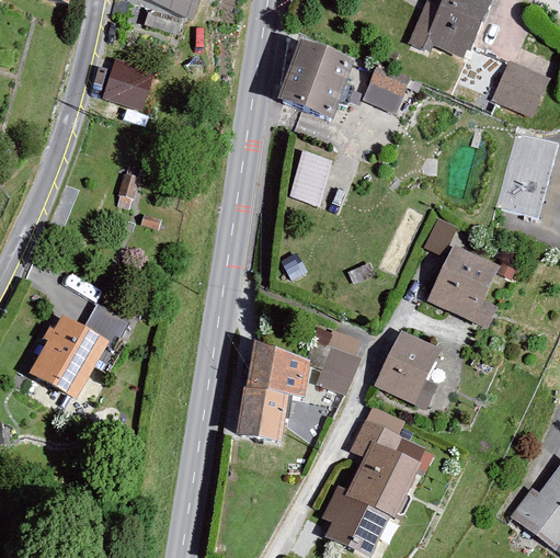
[(121,0),(193,23),(200,0),(121,0)]
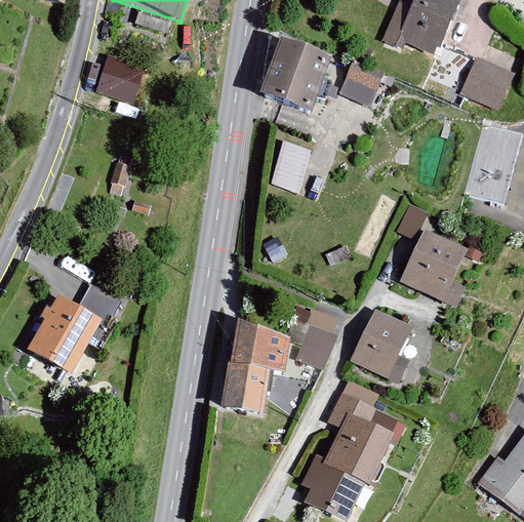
[(414,0),(412,5),(400,0),(383,40),(401,49),(405,42),(436,55),(460,0),(414,0)]
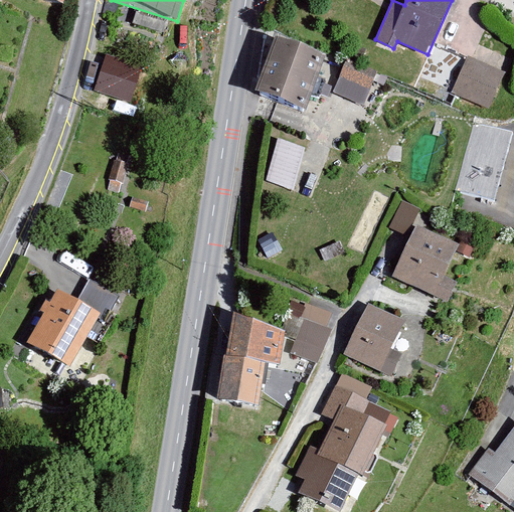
[(325,56),(277,39),(257,93),(306,111),(325,56)]
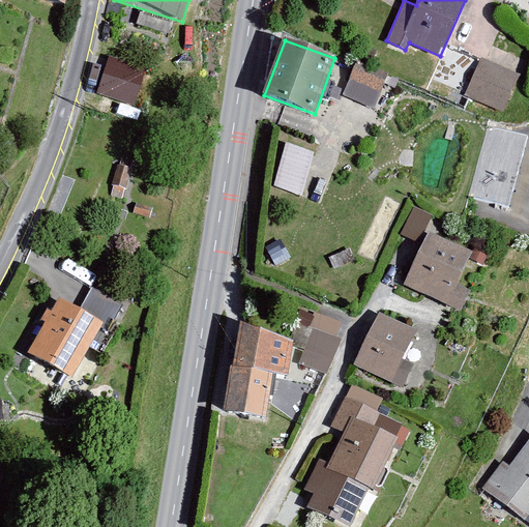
[(146,66),(109,55),(96,92),(134,106),(146,66)]
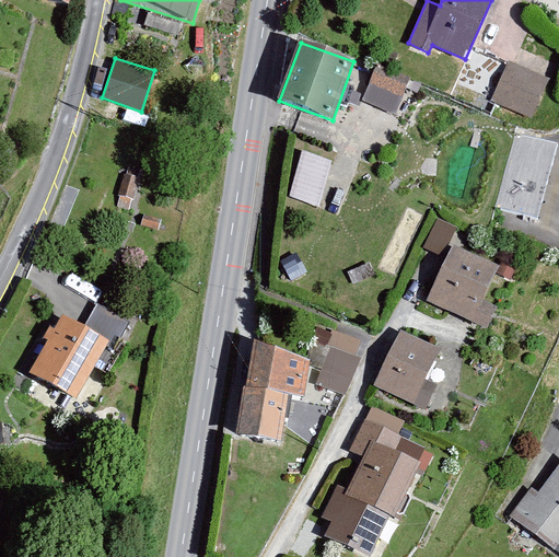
[(547,79),(509,60),(491,99),(532,117),(547,79)]
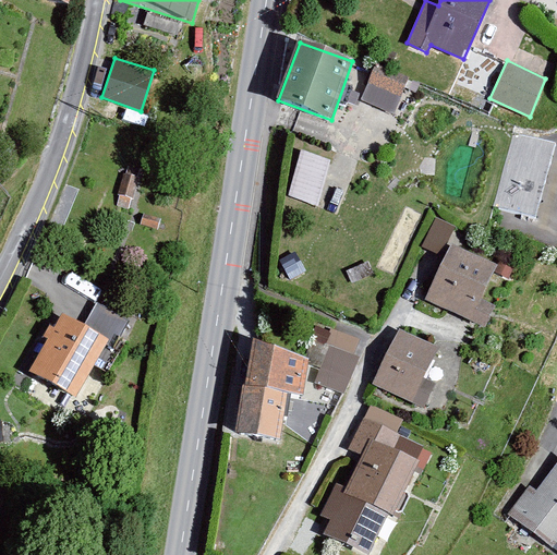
[(409,76),(376,62),(361,99),(394,113),(409,76)]
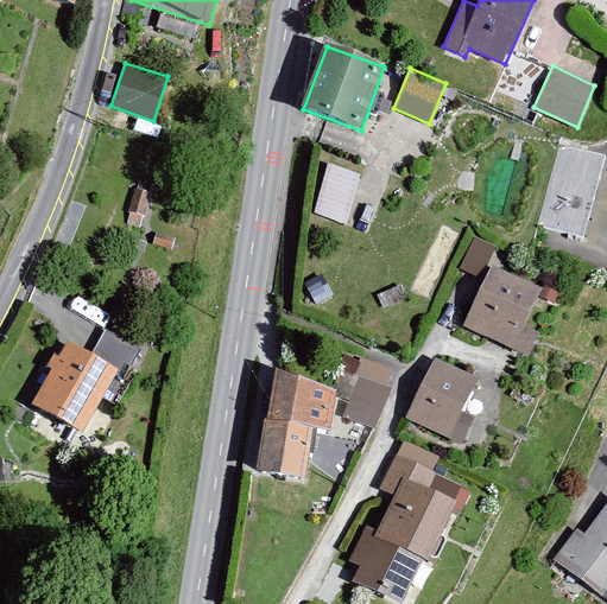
[(606,154),(558,144),(537,224),(583,236),(606,154)]
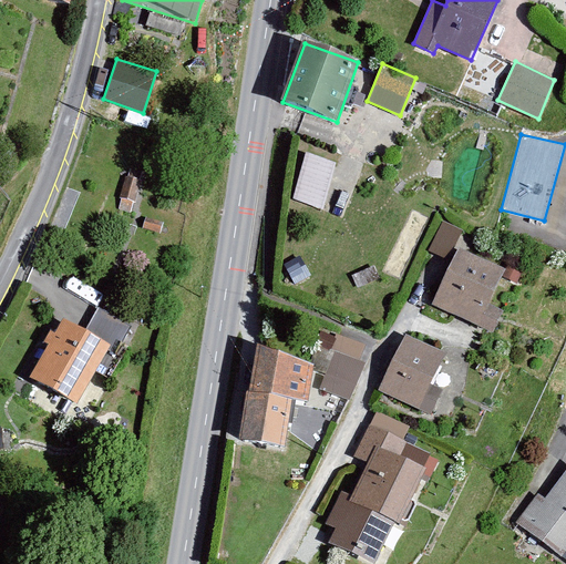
[(336,162),(306,151),(292,197),(322,209),(336,162)]
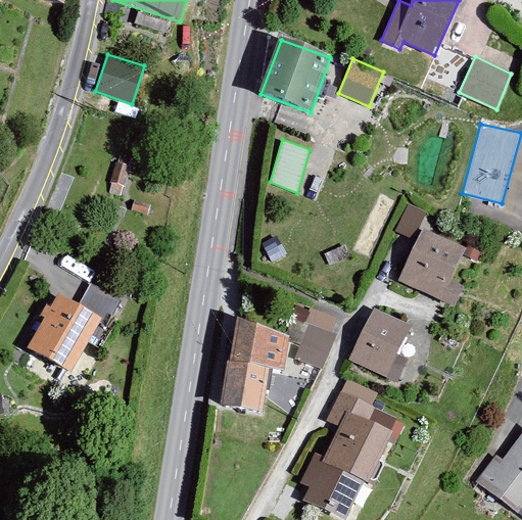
[(131,156),(120,153),(117,161),(114,160),(109,181),(111,181),(109,190),(120,193),(123,184),(124,185),(129,164),(128,164),(131,156)]
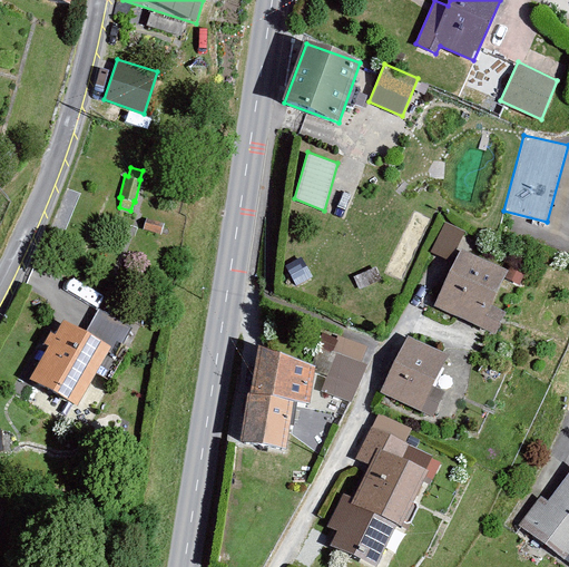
[(163,223),(146,217),(143,227),(159,233),(163,223)]
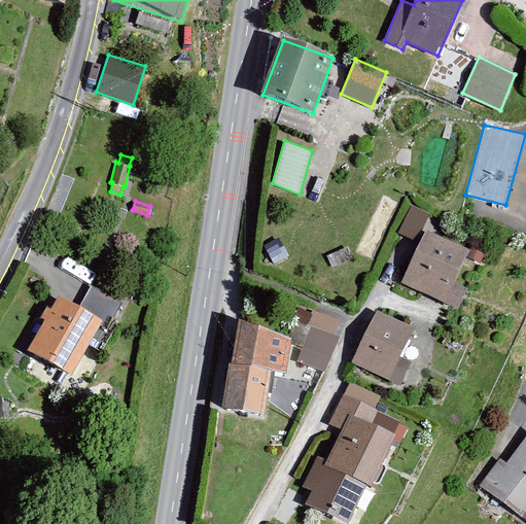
[(430,212),(412,204),(398,233),(418,241),(430,212)]
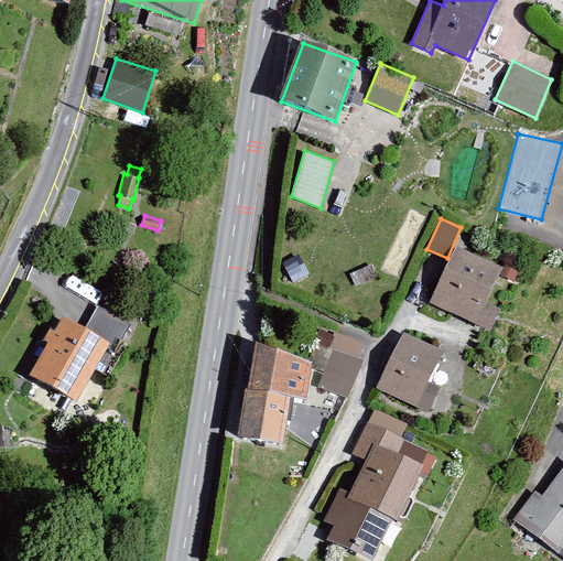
[(502,268),(457,247),(430,303),(490,332),(500,309),(487,301),(499,274),(502,268)]
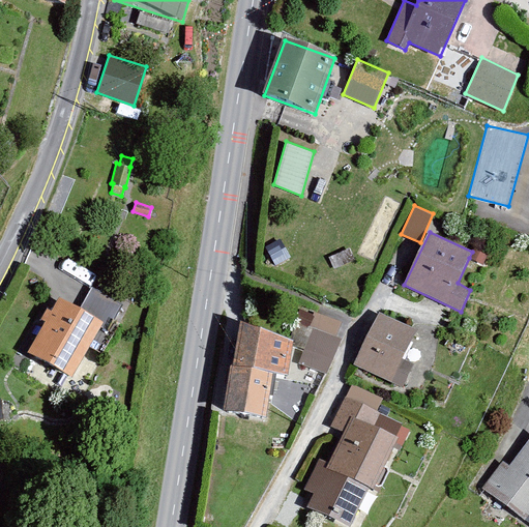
[(280,238),(265,245),(274,265),(291,257),(280,238)]
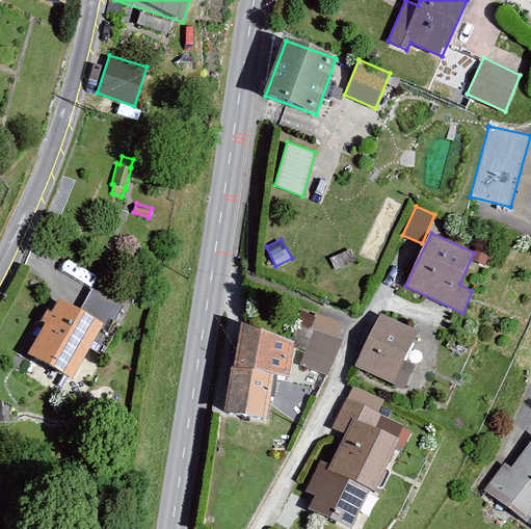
[(474,253),(471,259),(485,264),(492,249),(478,243),(474,253)]
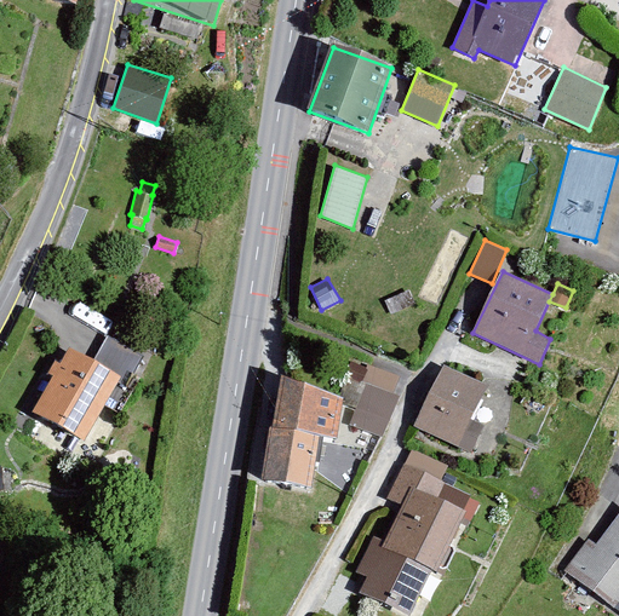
[(92,361),(68,347),(59,363),(55,360),(47,373),(52,376),(32,413),(84,443),(120,379),(127,381),(143,355),(107,334),(92,361)]
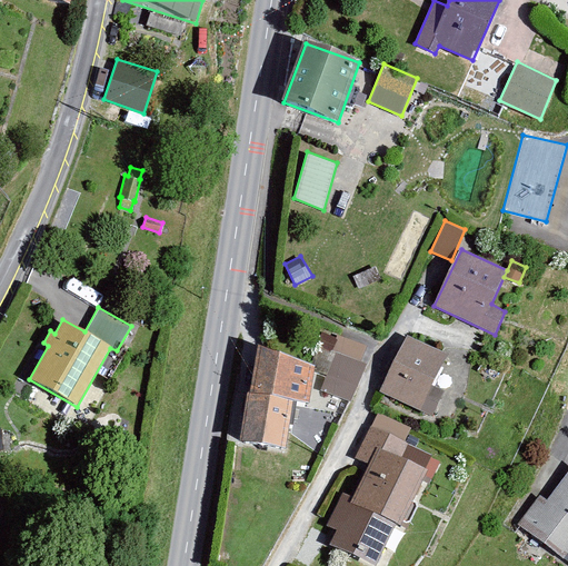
[(336,336),(321,330),(310,365),(315,366),(315,370),(327,376),(321,389),(349,400),(366,361),(361,360),(367,344),(337,333),(336,336)]
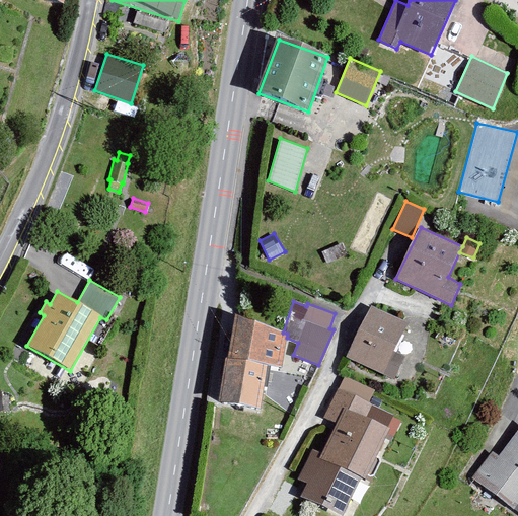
[(408,322),(371,305),(348,356),(395,380),(405,357),(394,351),(408,322)]
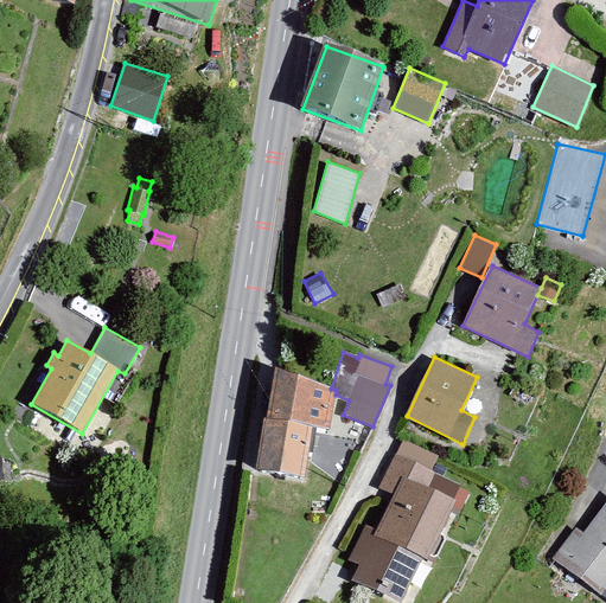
[(331,389),(276,370),(267,419),(265,419),(256,472),(305,478),(313,428),(331,430),(336,395),(336,390),(331,389)]
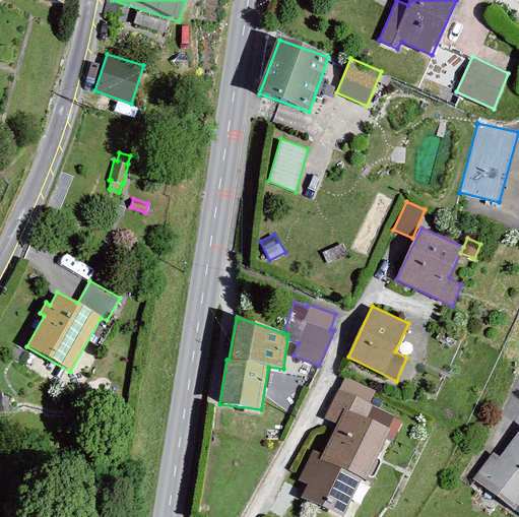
[(376,390),(345,376),(325,417),(337,424),(323,454),(313,449),(299,479),(308,483),(301,497),(341,516),(343,516),(363,479),(367,481),(391,431),(388,430),(395,414),(371,402),(376,390)]
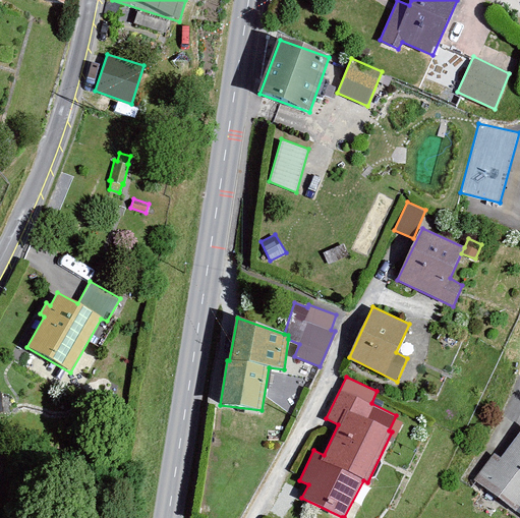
[(519,432),(501,457),(494,452),(473,478),(519,513),(519,432)]
